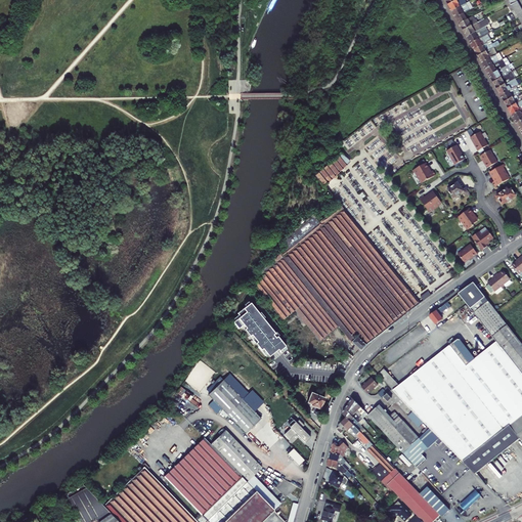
[(521,10),(516,0),(507,0),(521,26),(521,10)]
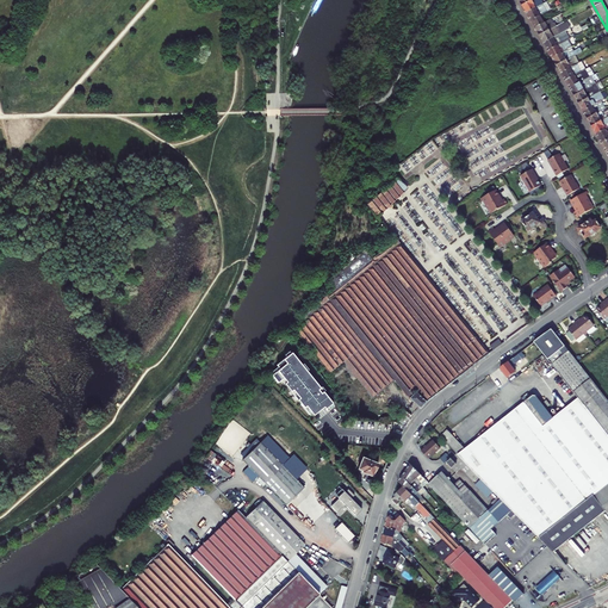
[(529,1),(520,7),(523,14),(537,7),(533,2),(531,4),(529,1)]
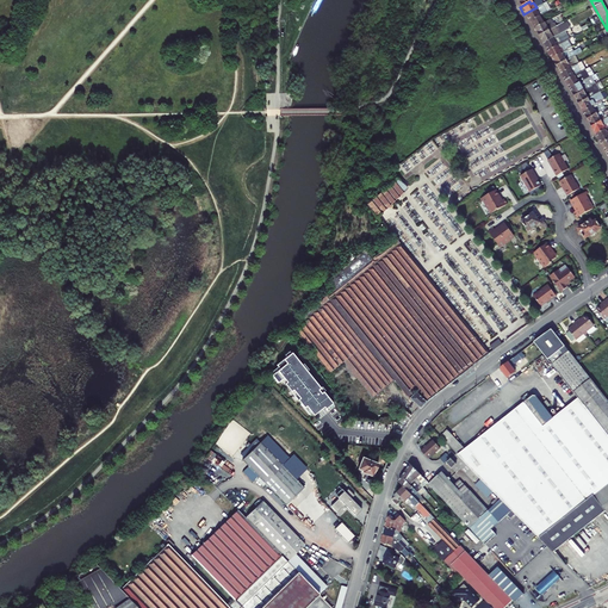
[(537,7),(523,14),(528,22),(538,16),(540,16),(539,14),(541,13),(541,14),(547,11),(544,4),(537,7)]
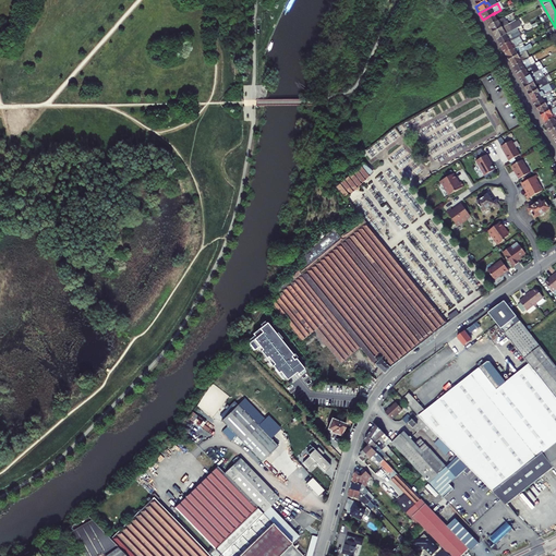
[(492,14),(483,20),(486,27),(496,22),(498,21),(495,16),(494,17),(492,14)]
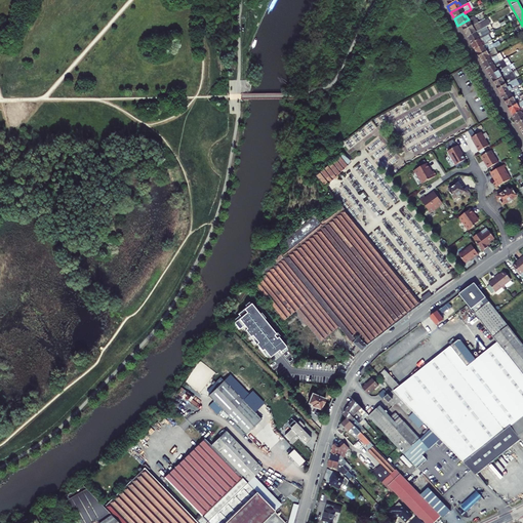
[(467,21),(457,26),(461,32),(470,27),(472,26),(471,23),(469,24),(467,21)]
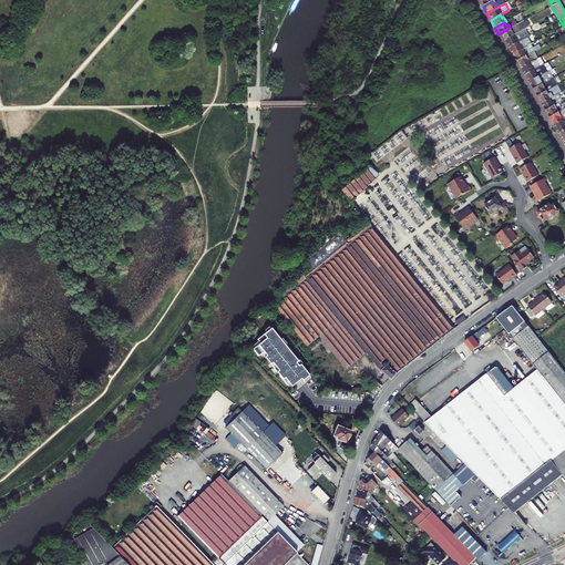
[(507,29),(499,34),(502,41),(512,36),(507,29)]
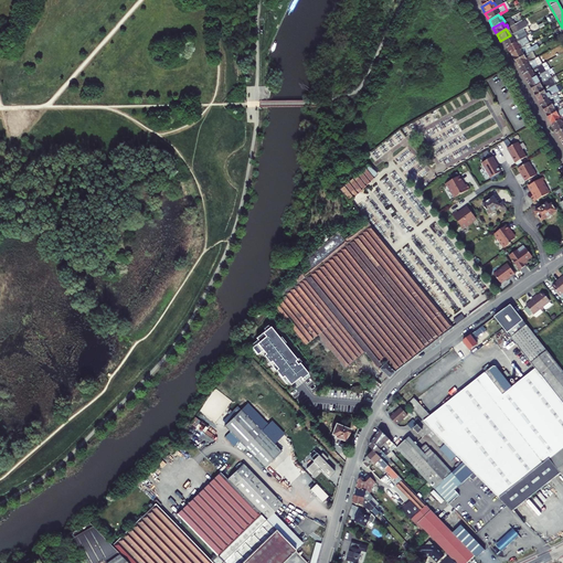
[(510,35),(500,41),(505,48),(514,43),(516,42),(513,38),(511,39),(510,35)]
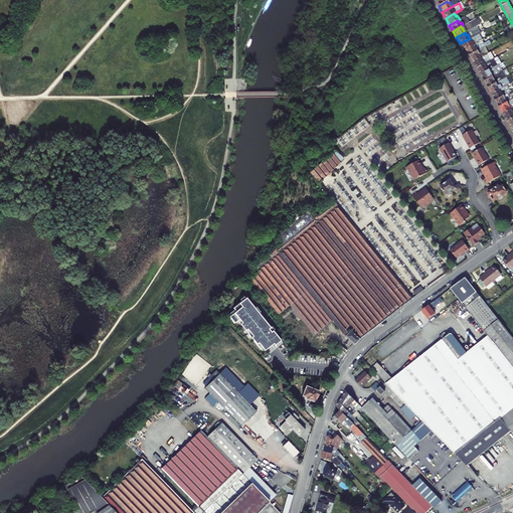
[(469,39),(460,43),(463,50),(474,44),(471,40),(470,41),(469,39)]
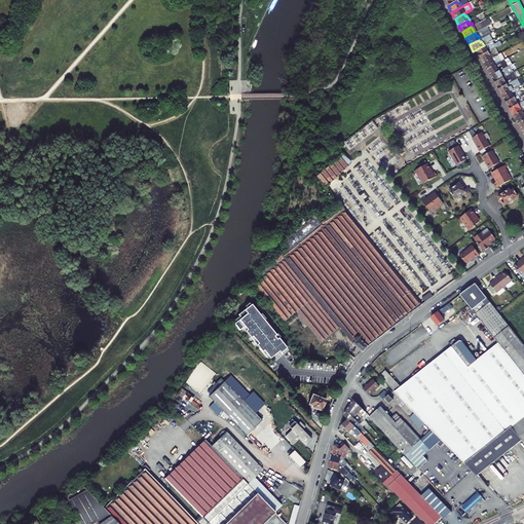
[(484,45),(473,51),(477,58),(485,52),(487,51),(486,50),(488,50),(498,45),(496,42),(488,47),(486,44),(484,45)]
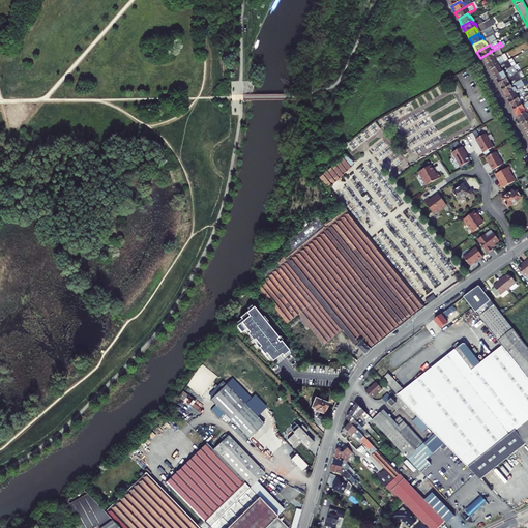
[(489,53),(480,58),(484,64),(495,59),(492,54),(490,55),(489,53)]
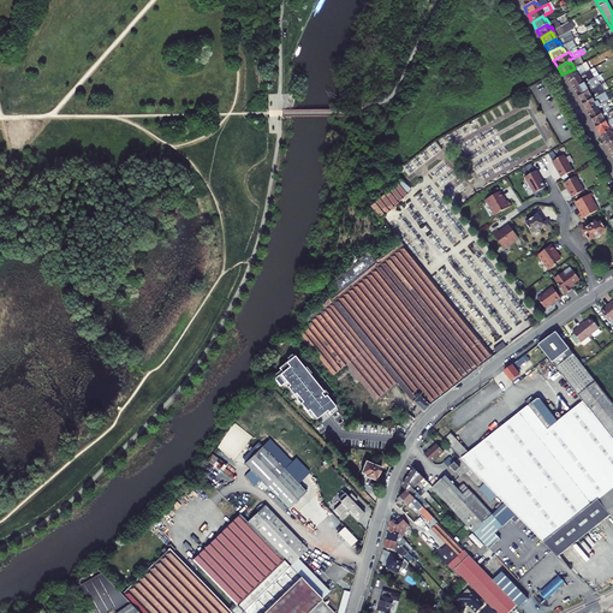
[(575,69),(561,75),(566,83),(578,76),(578,75),(579,73),(579,75),(585,71),(582,64),(575,69)]
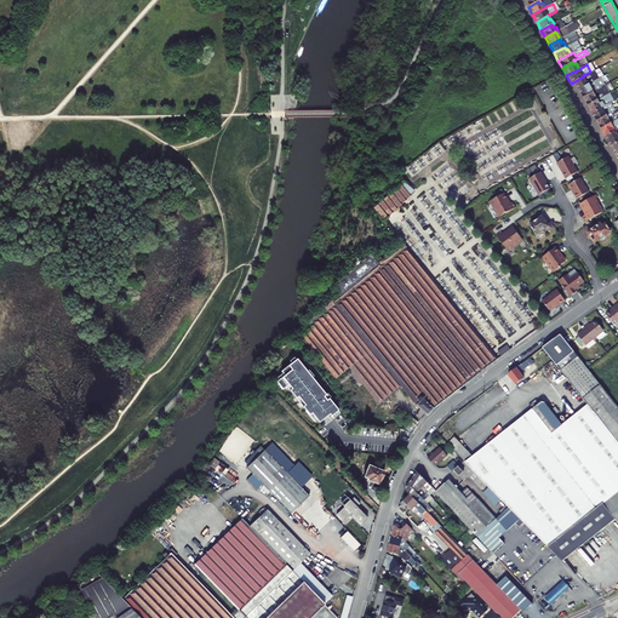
[(583,76),(571,84),(574,91),(594,80),(590,72),(584,75),(584,74),(583,75),(583,76)]
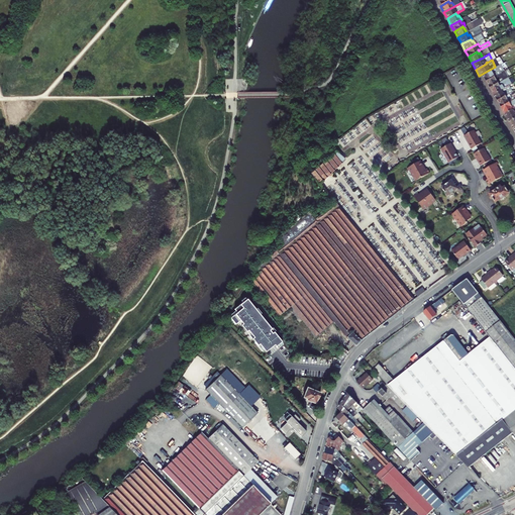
[(495,67),(479,76),(483,82),(491,77),(501,72),(497,66),(495,67)]
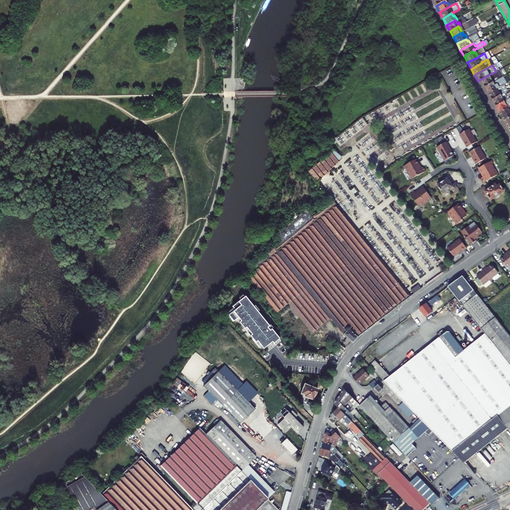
[(486,76),(478,81),(481,88),(492,82),(490,78),(488,79),(486,76)]
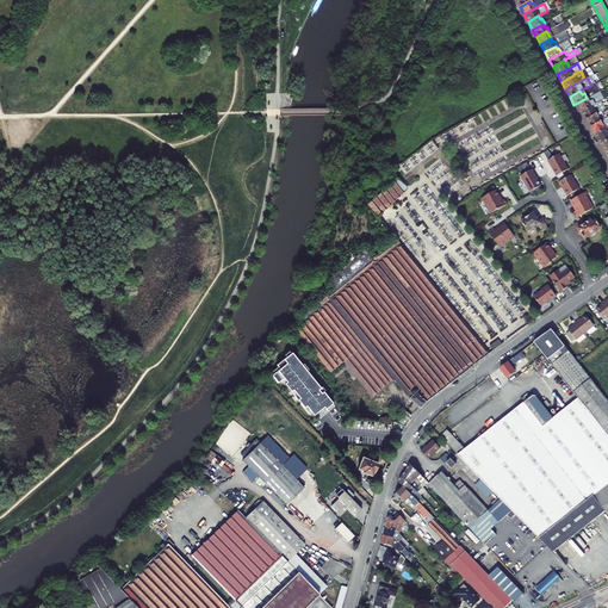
[(587,98),(574,105),(578,112),(589,106),(590,105),(587,98)]
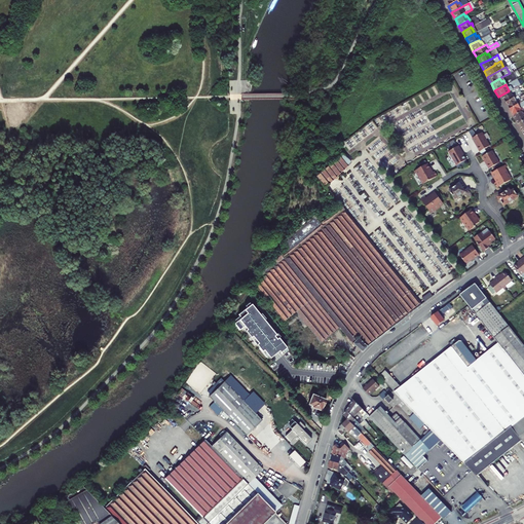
[(508,91),(498,97),(501,103),(513,98),(511,94),(509,95),(508,91)]
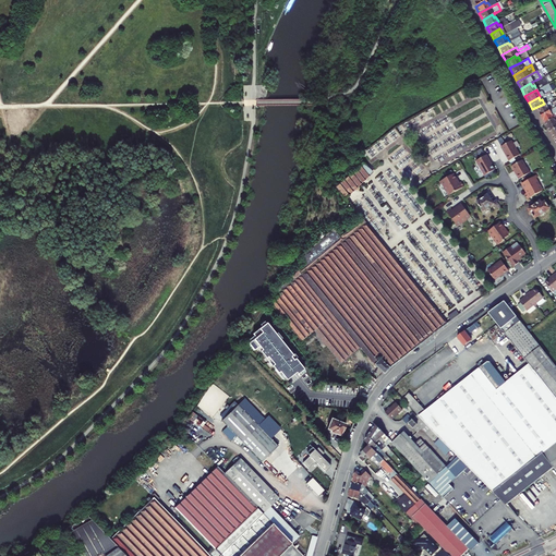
[(544,104),(532,109),(536,117),(546,112),(548,111),(544,104)]
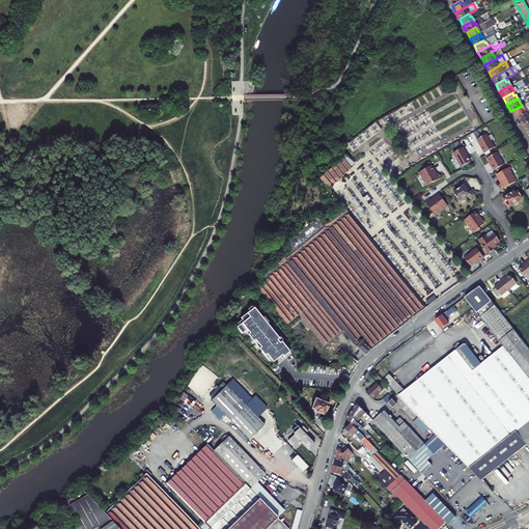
[(520,107),(510,111),(514,118),(525,112),(523,108),(521,109),(520,107)]
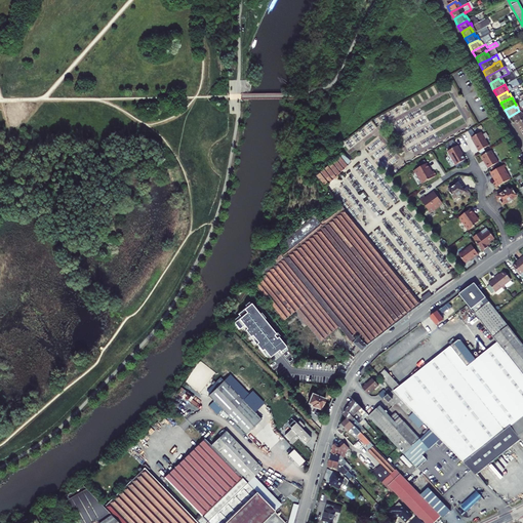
[(522,109),(519,111),(509,117),(513,124),(522,118),(522,117),(522,109)]
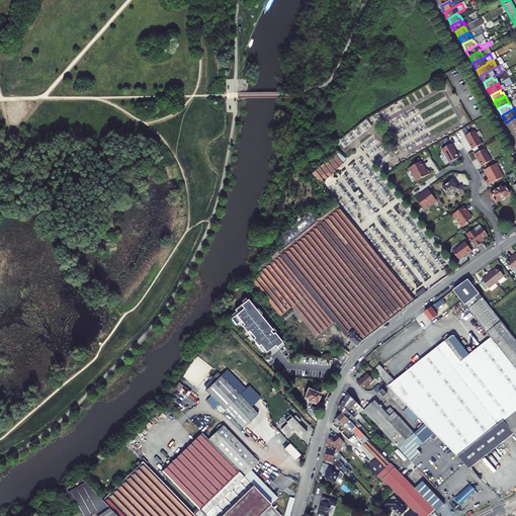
[(515,115),(515,116),(506,122),(509,129),(515,124),(515,115)]
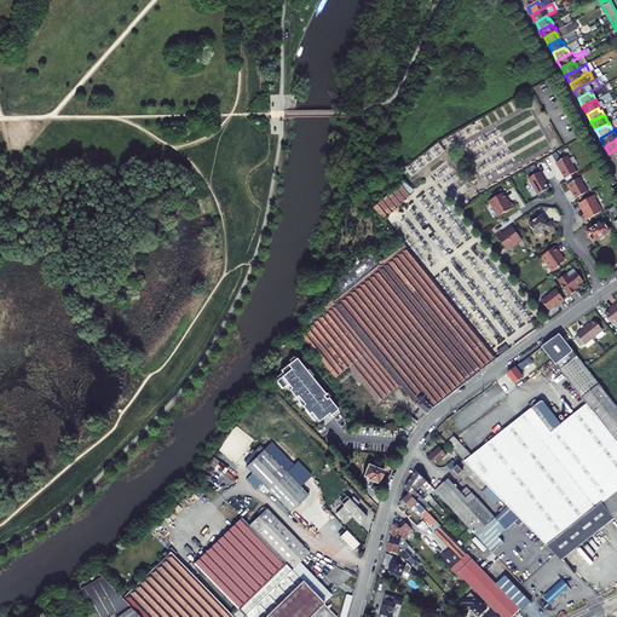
[(557,172),(560,179),(572,172),(564,156),(552,162),(557,172)]
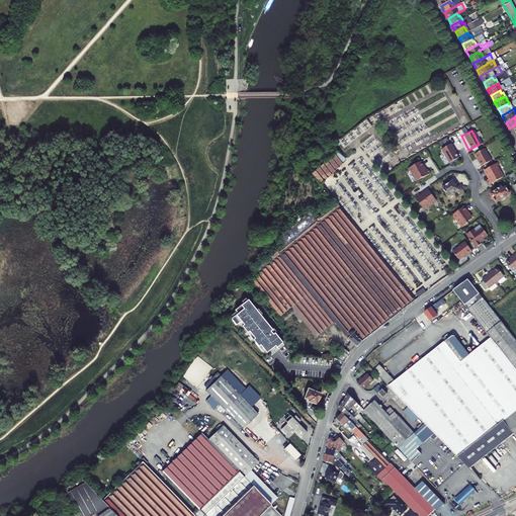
[(448,144),(438,149),(445,163),(456,158),(448,144)]
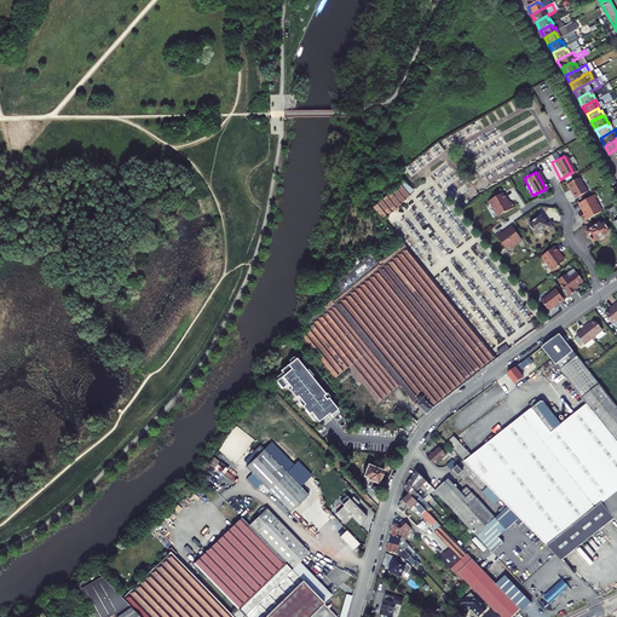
[(395,174),(369,202),(385,221),(413,191),(395,174)]
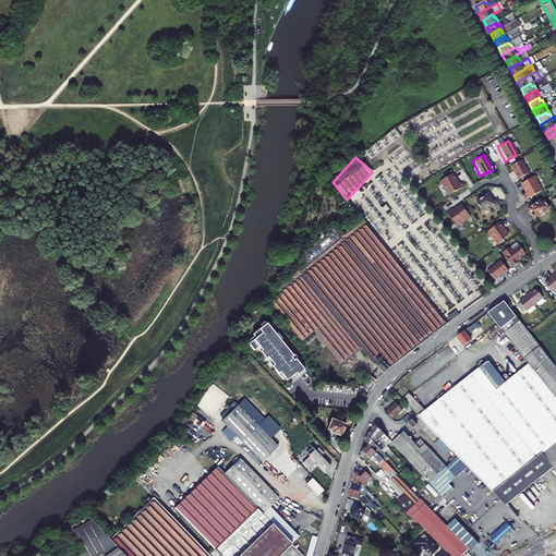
[(521,157),(510,164),(518,177),(529,170),(521,157)]
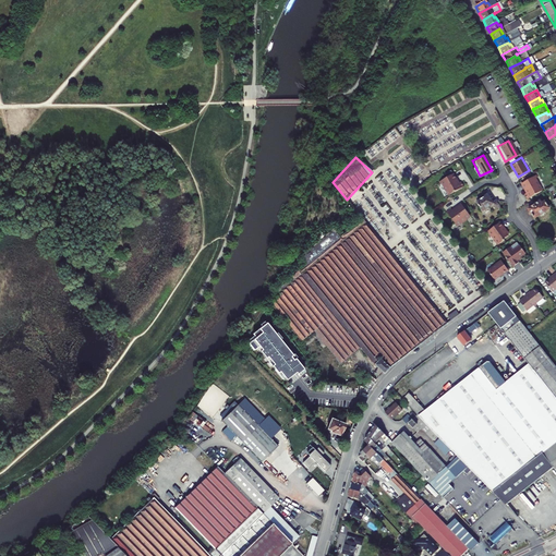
[(436,181),(437,183),(438,182),(445,194),(460,185),(458,181),(456,182),(450,172),(436,181)]
